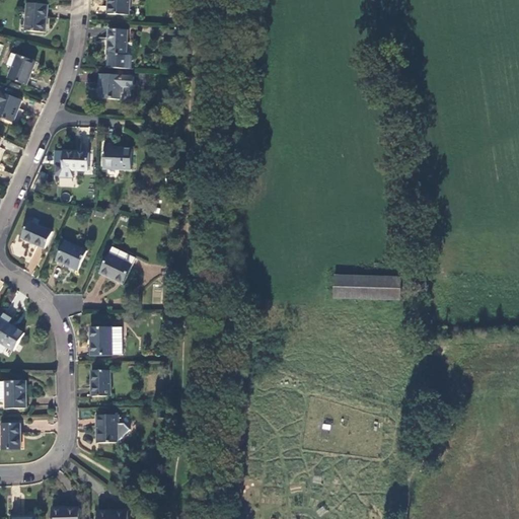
[(130,0),(108,0),(108,14),(129,15),(130,0)]
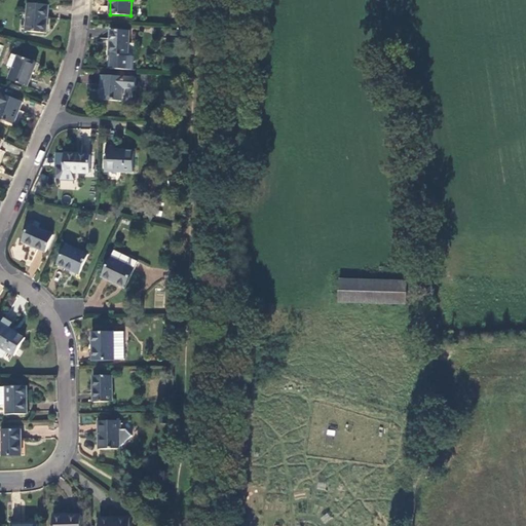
[(48,5),(27,4),(26,32),(46,34),(48,5)]
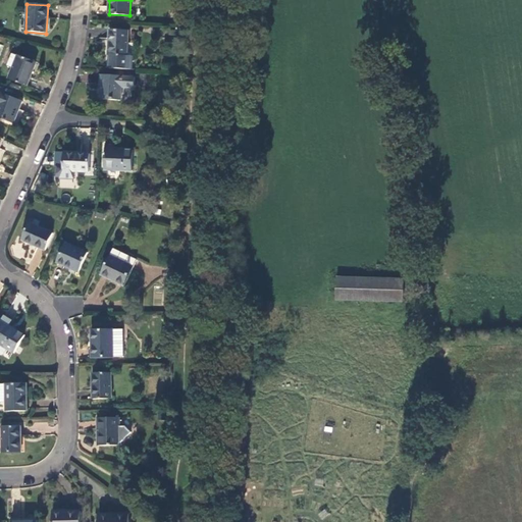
[(128,32),(109,31),(108,56),(109,56),(109,68),(132,70),(133,56),(127,56),(128,32)]
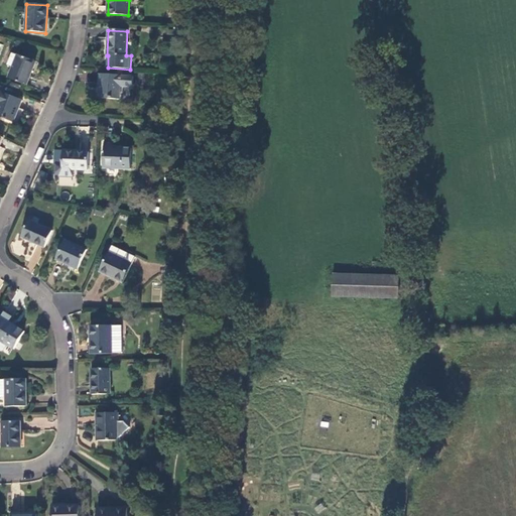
[(17,55),(8,80),(26,86),(35,61),(17,55)]
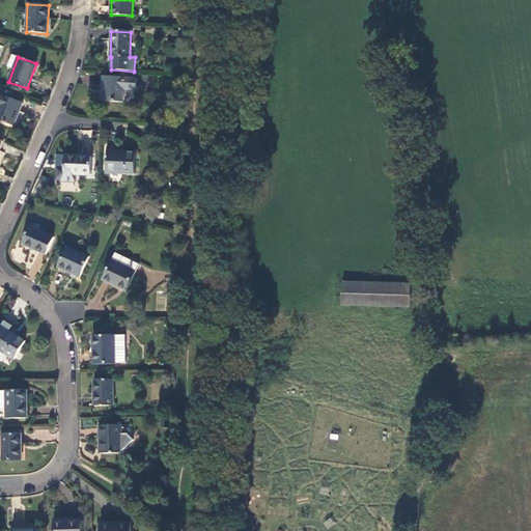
[(136,79),(103,77),(102,102),(122,102),(123,90),(136,90),(136,79)]
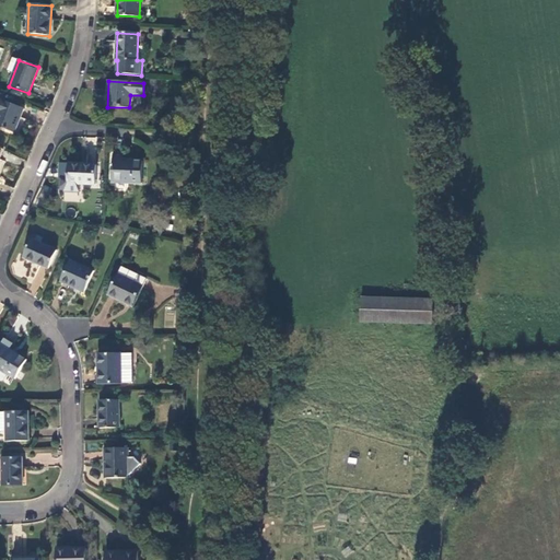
[(24,108),(0,100),(0,127),(14,133),(24,108)]
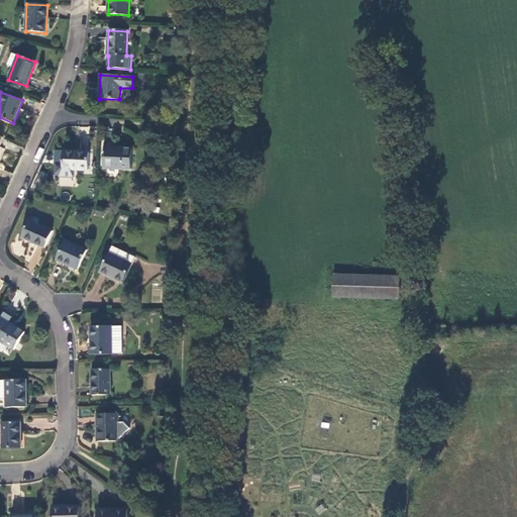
[(113,141),(104,141),(103,169),(131,170),(131,149),(113,148),(113,141)]
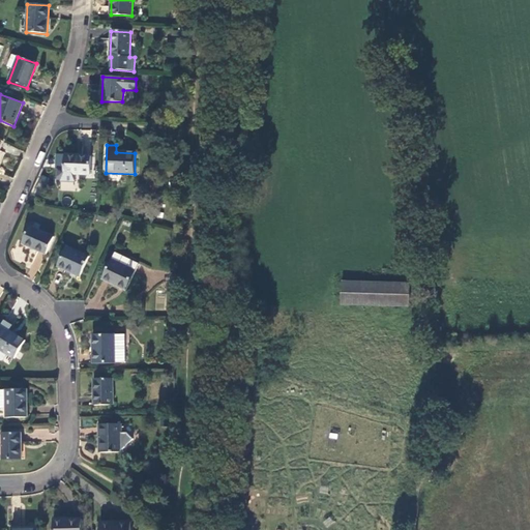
[(91,156),(65,155),(65,171),(58,170),(58,178),(61,182),(75,182),(76,175),(90,175),(91,156)]
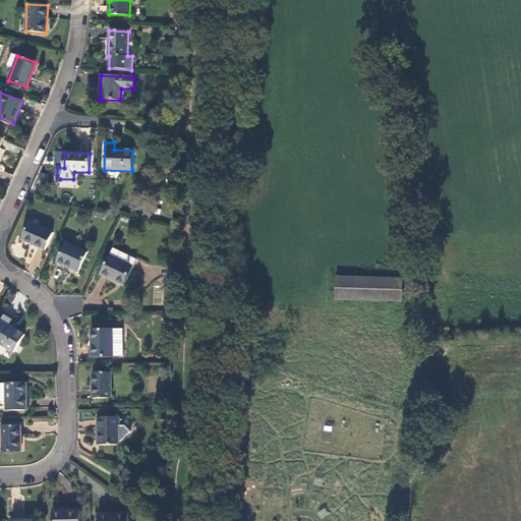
[(52,234),(30,224),(22,239),(45,250),(52,234)]
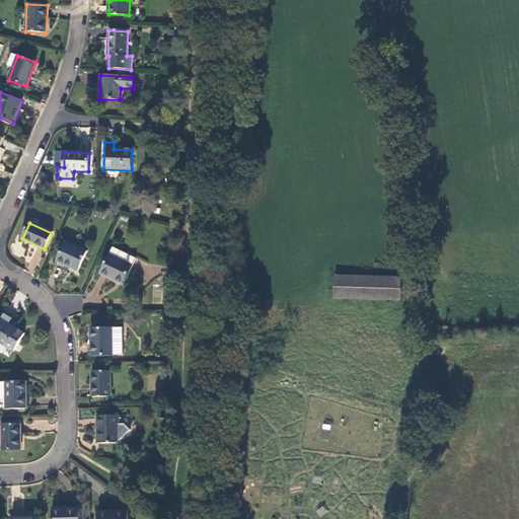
[(65,242),(56,262),(78,272),(86,252),(65,242)]
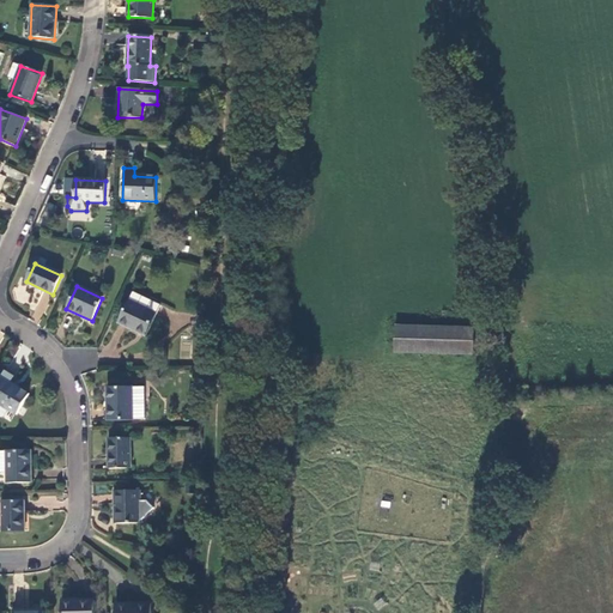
[(44,309),(50,293),(43,291),(37,307),(44,309)]
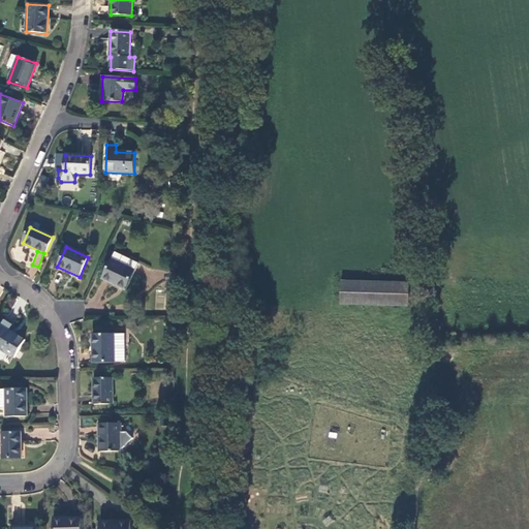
[(135,272),(112,260),(102,279),(126,290),(135,272)]
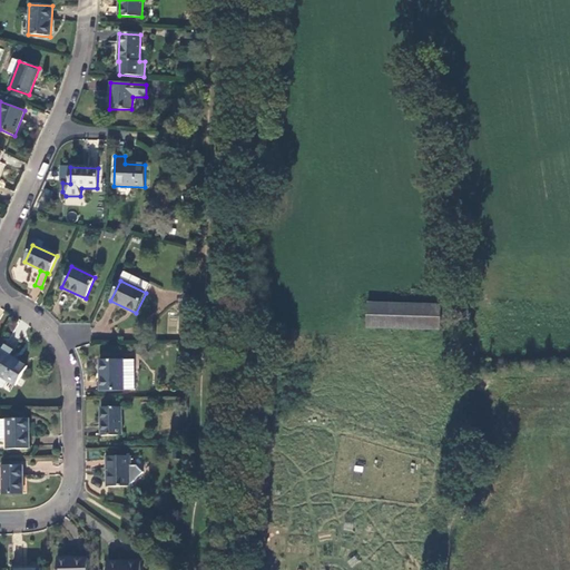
[(442,304),(370,302),(369,325),(441,327),(442,304)]
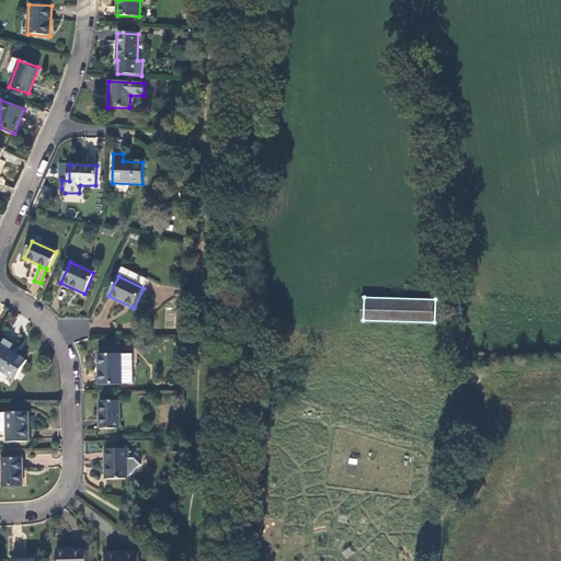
[(12,343),(4,339),(0,346),(0,370),(15,380),(27,361),(9,350),(12,343)]
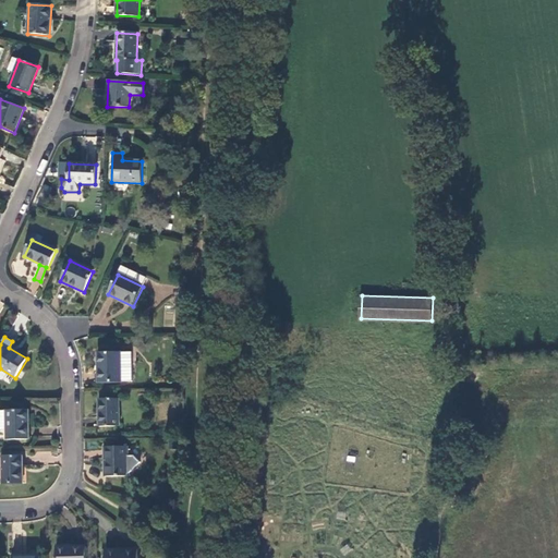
[(132,353),(98,353),(98,384),(121,384),(121,383),(132,383),(132,353)]
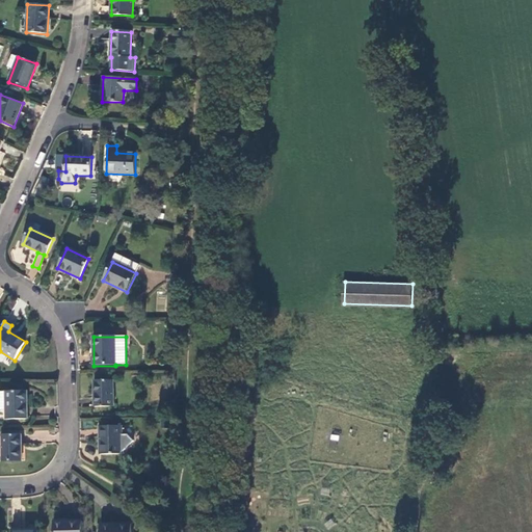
[(113,381),(95,381),(95,407),(113,407),(113,381)]
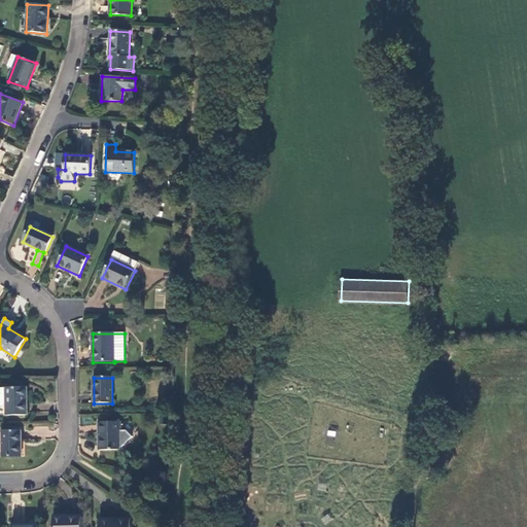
[(27,387),(0,387),(0,406),(5,406),(6,416),(27,416),(27,387)]
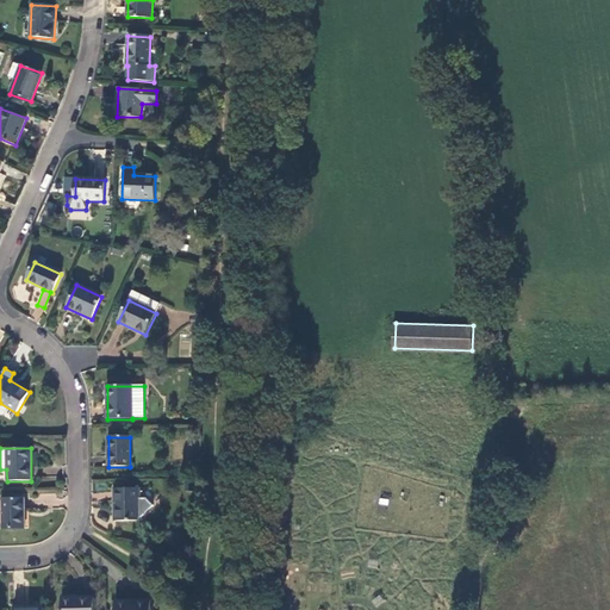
[(139,490),(113,490),(114,522),(141,521),(141,520),(155,506),(147,499),(139,499),(139,490)]
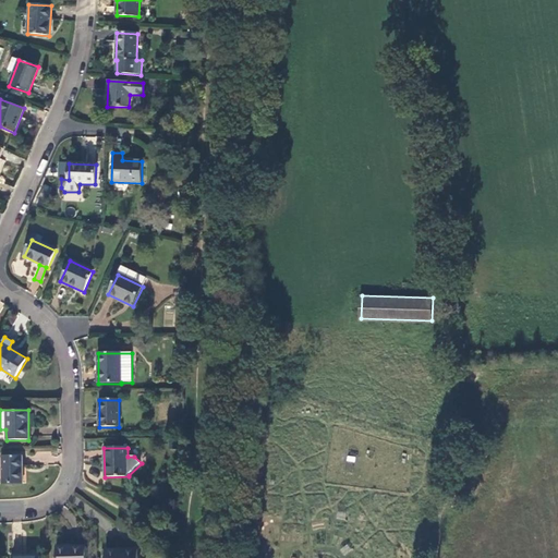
[(22,457),(2,457),(2,485),(22,485),(22,457)]
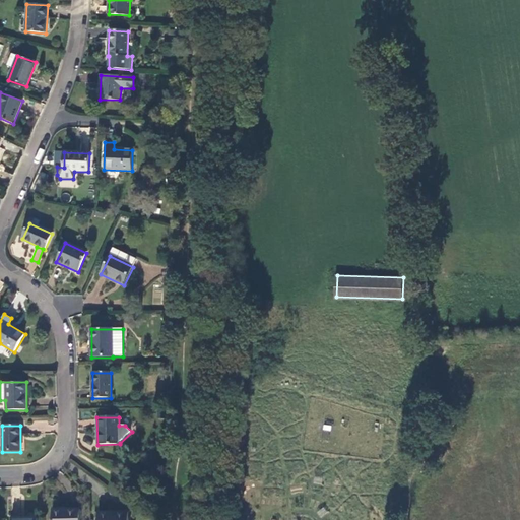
[(78,519),(78,510),(51,511),(51,519),(78,519)]
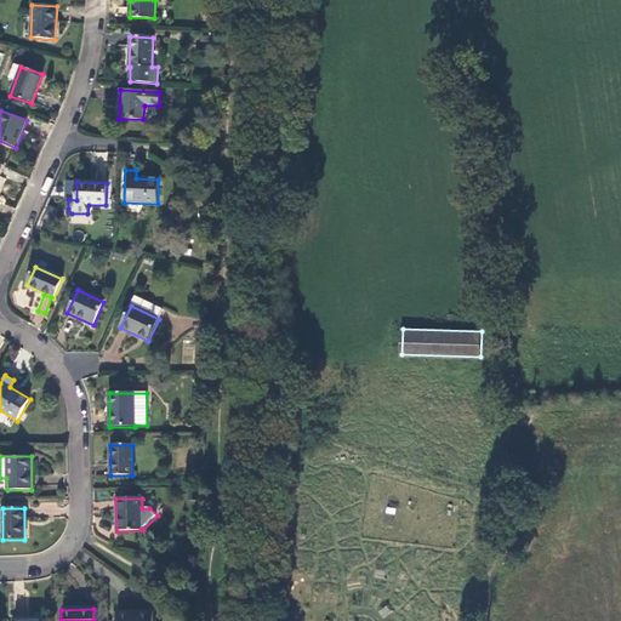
All buildings are outlined.
